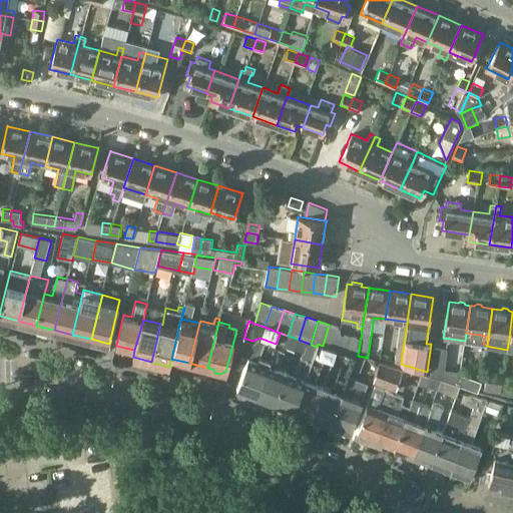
[(337,350),(340,334),(341,328),(329,325),(323,346),(337,350)]
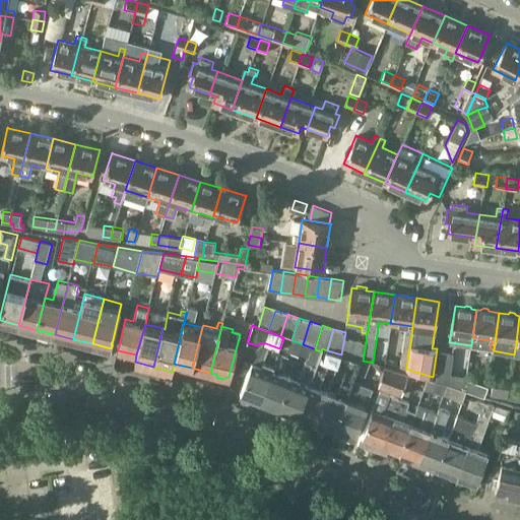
[(296,341),(291,340),(283,337),(279,348),(291,353),(296,341)]
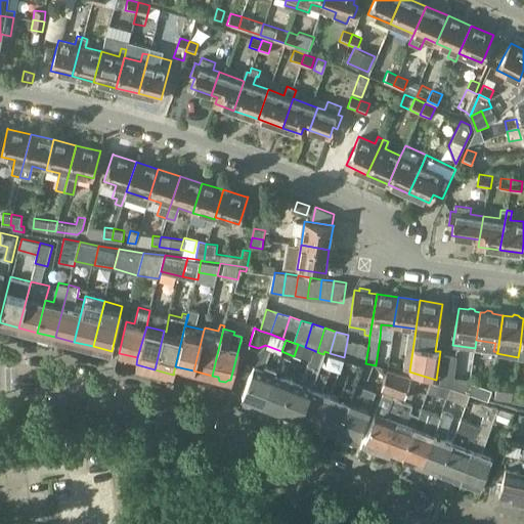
[(344,357),(364,362),(365,363),(368,346),(347,341),(344,357)]
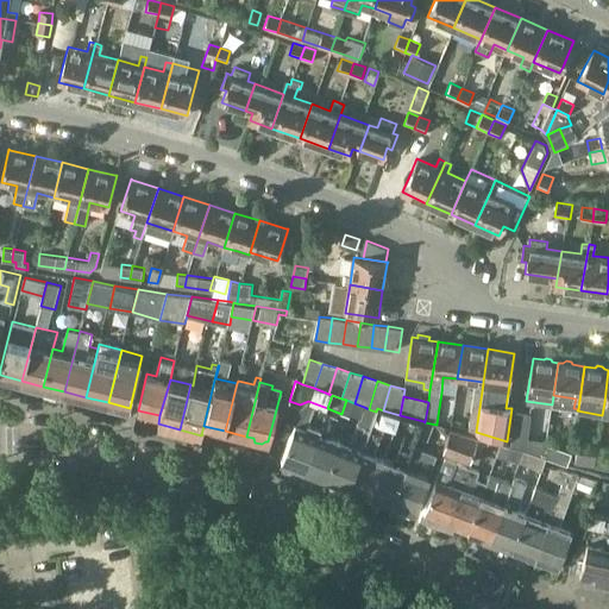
[(376,412),(369,409),(364,407),(350,444),(339,439),(326,476),(340,482),(341,482),(347,485),(362,449),(376,412)]
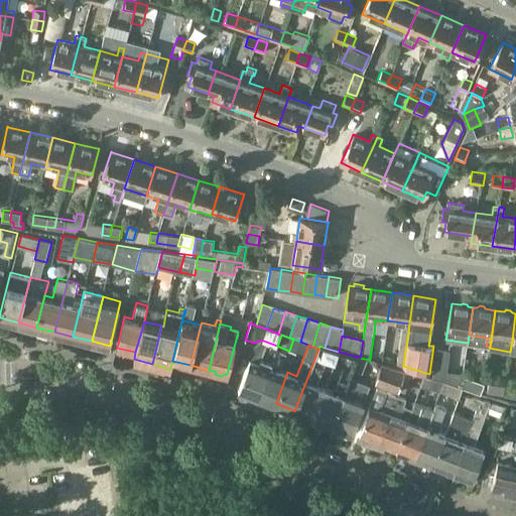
[(257,396),(275,350),(265,346),(259,362),(249,358),(238,388),(251,393),(251,394),(257,396)]
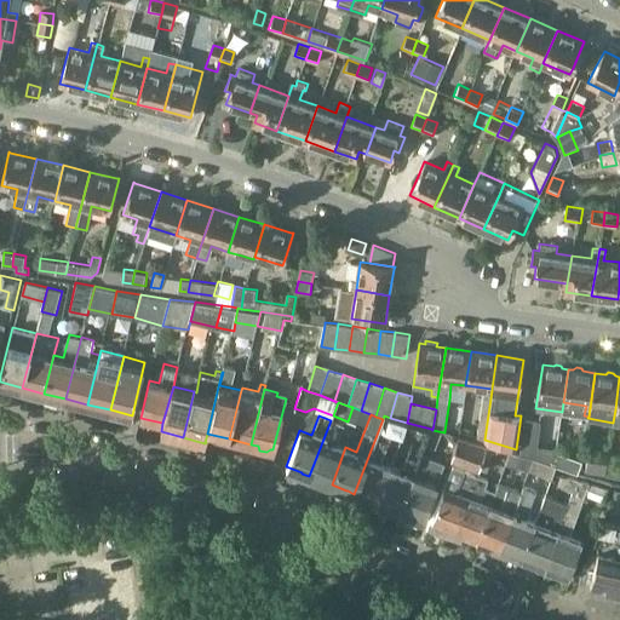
[(537,420),(526,419),(520,453),(532,457),(537,420)]
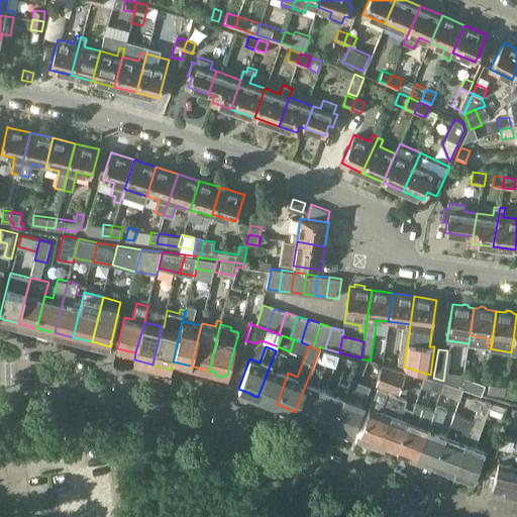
[(263,398),(277,404),(288,373),(283,371),(288,355),(276,350),(257,397),(262,399),(263,398)]
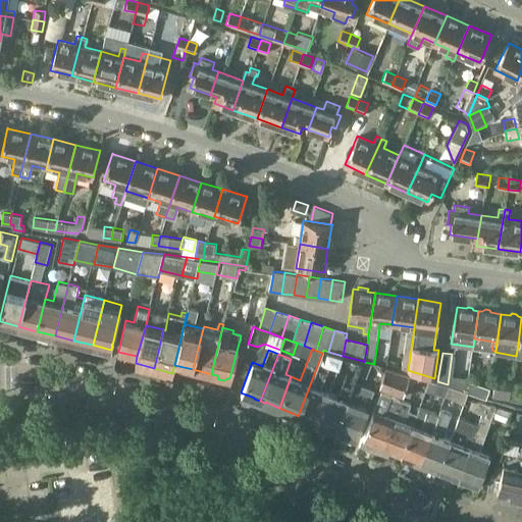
[(358,373),(363,361),(343,356),(338,367),(358,373)]
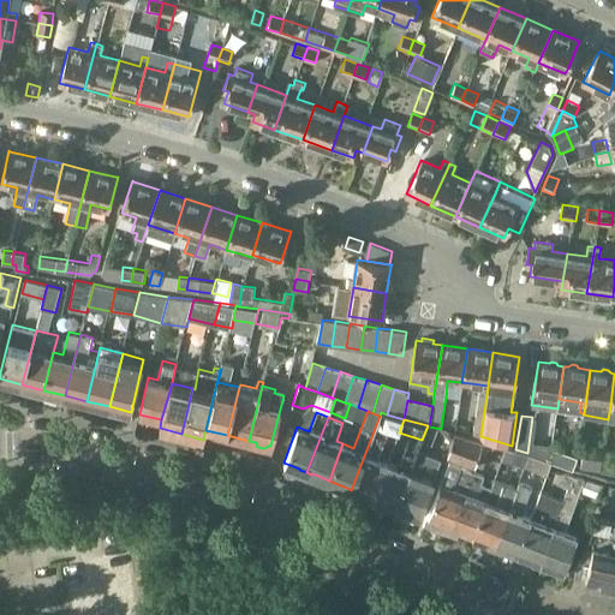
[(441,429),(429,427),(428,425),(422,440),(424,441),(434,445),(435,439),(445,442),(448,433),(441,429)]
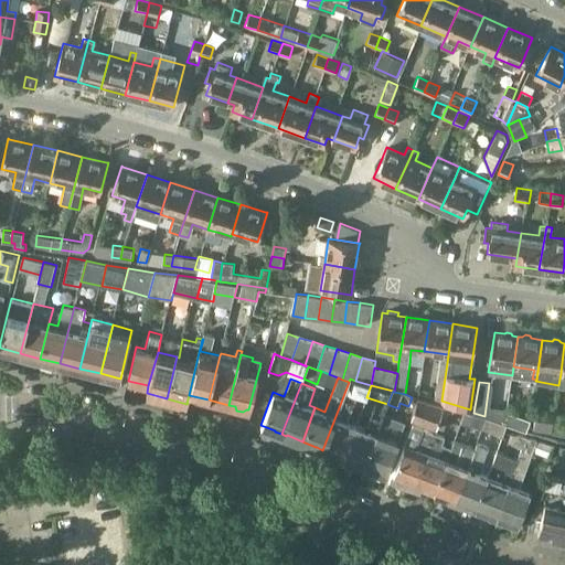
[(411,417),(437,427),(440,418),(444,407),(418,398),(411,417)]
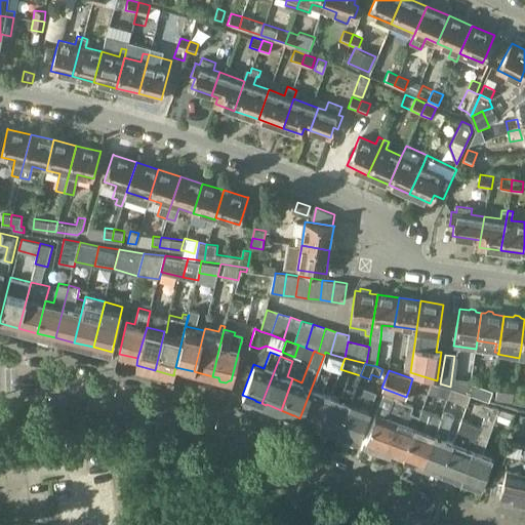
[(331,395),(320,425),(332,430),(332,431),(338,433),(357,385),(348,380),(340,398),(330,394),(330,395),(331,395)]
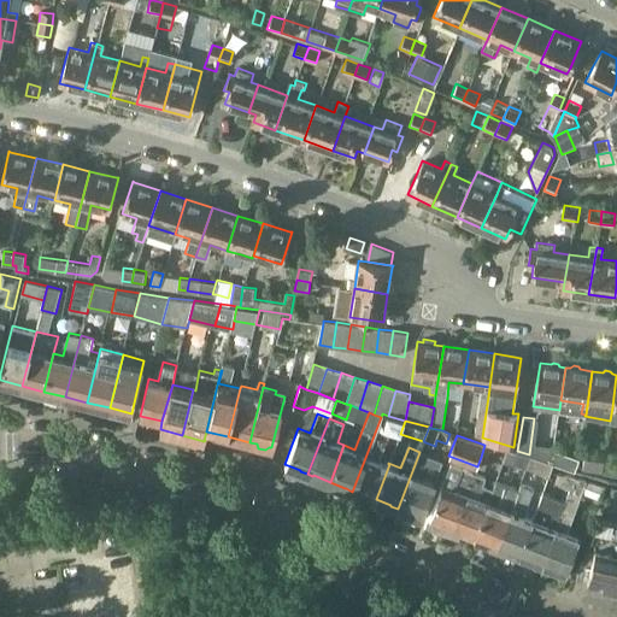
[(556,451),(552,462),(556,463),(562,465),(564,458),(562,452),(556,450),(556,451)]
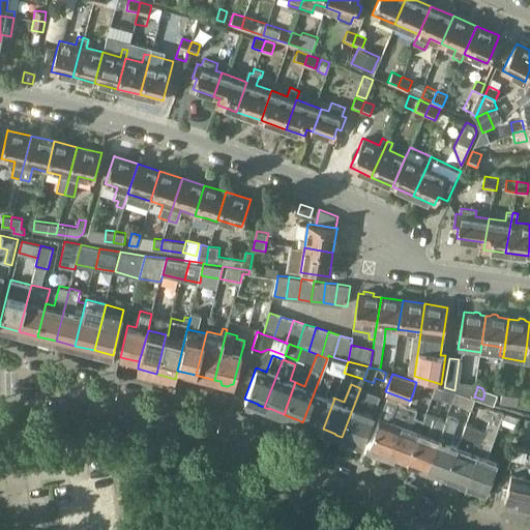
[(500,403),(520,407),(522,396),(523,390),(503,387),(500,403)]
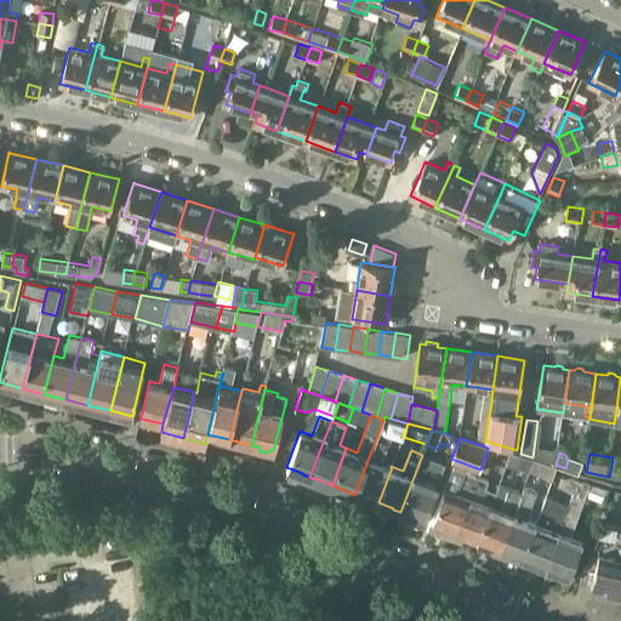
[(445,463),(422,455),(400,512),(406,514),(408,513),(423,520),(437,483),(445,463)]
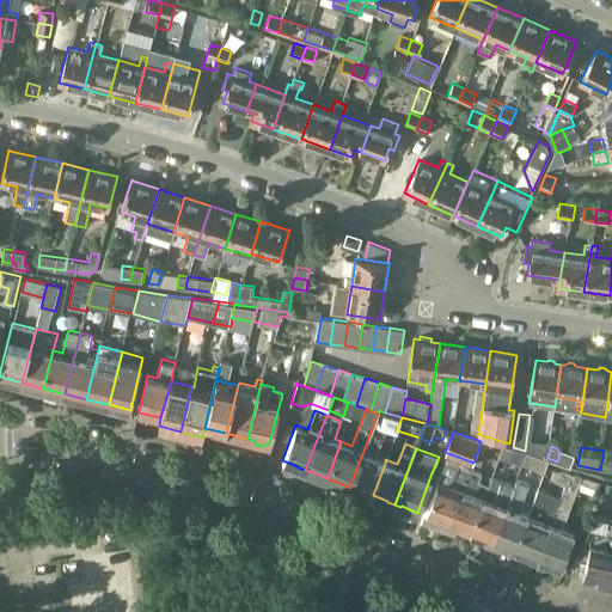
[(507,459),(524,464),(527,454),(510,448),(507,459)]
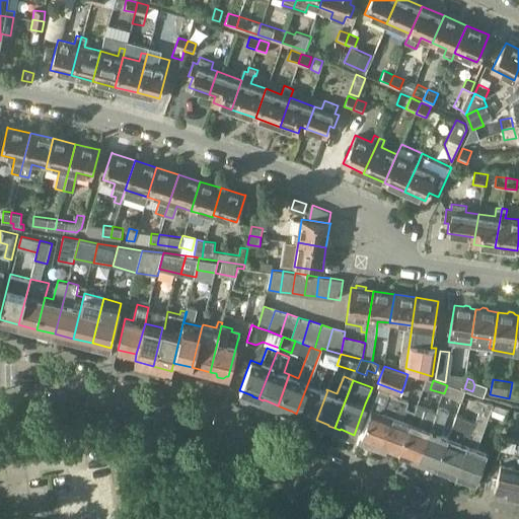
[(308,382),(296,414),(301,415),(302,415),(316,420),(327,390),(326,390),(326,389),(308,382)]
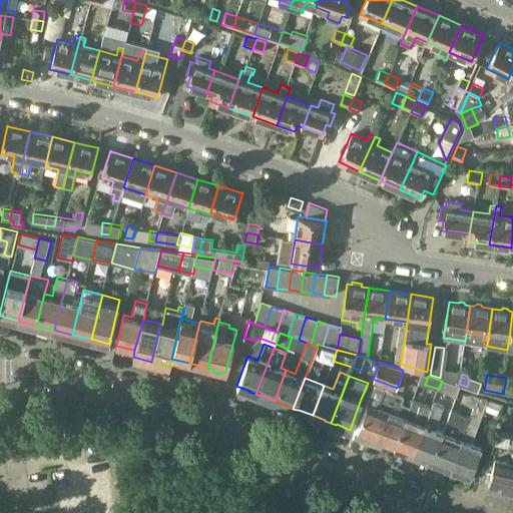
[(443,378),(442,381),(439,389),(459,396),(462,385),(459,384),(443,378)]
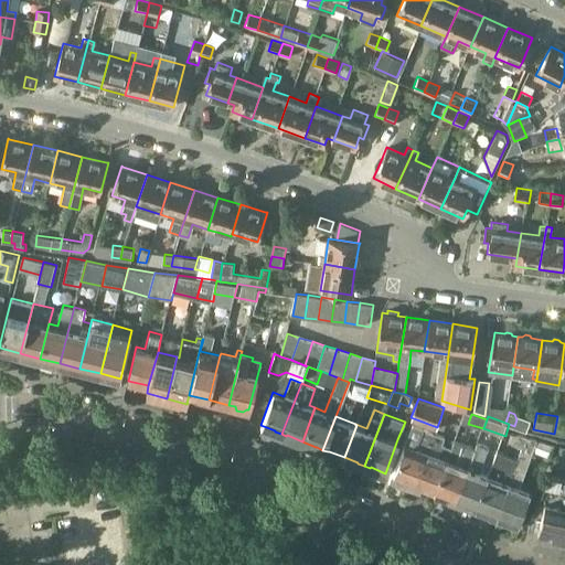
[(447,420),(440,418),(437,427),(444,429),(447,420)]
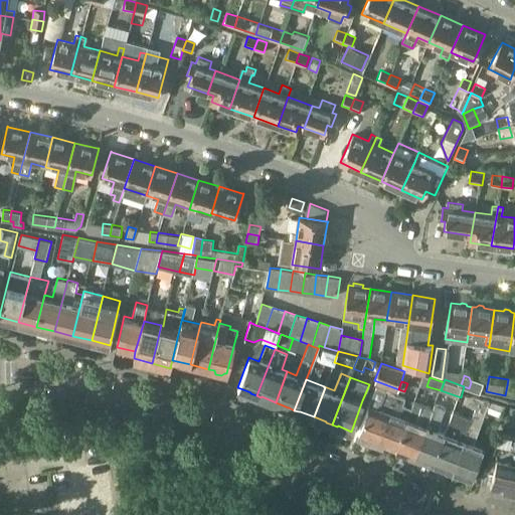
[(514,386),(507,385),(505,395),(514,396),(514,386)]
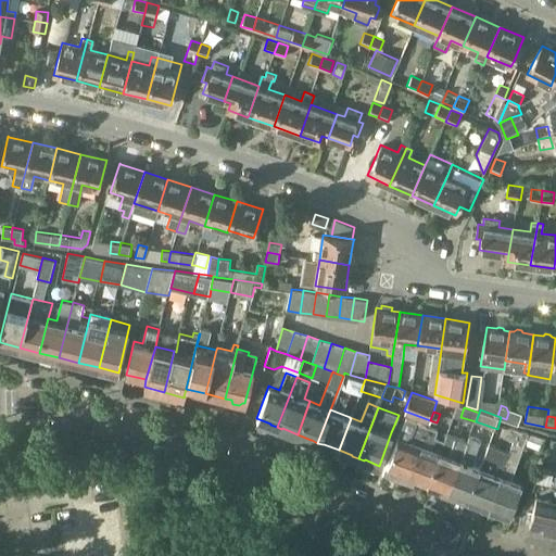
[(407,477),(428,427),(405,418),(387,468),(389,469),(388,471),(399,476),(400,474),(406,477),(407,477)]
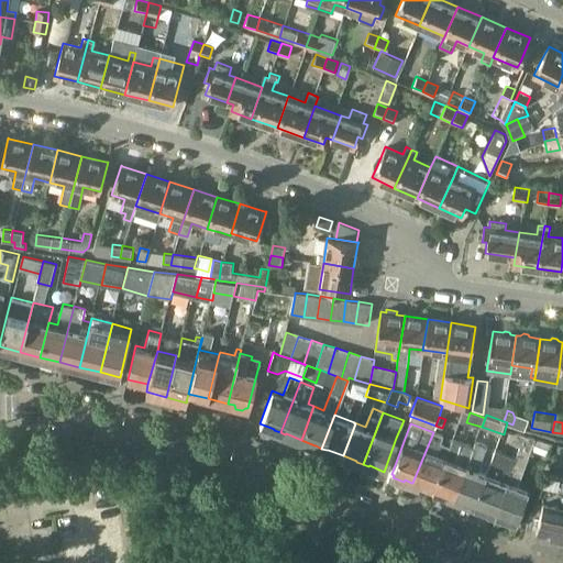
[(433,432),(412,483),(417,485),(418,484),(433,489),(450,445),(451,443),(441,440),(443,435),(433,432)]
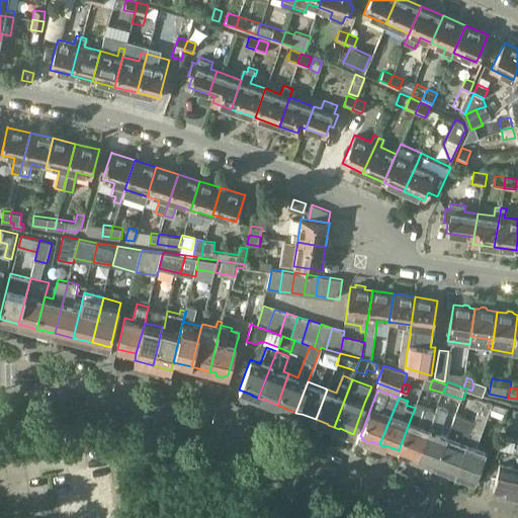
[(471,407),(480,411),(484,401),(475,398),(471,407)]
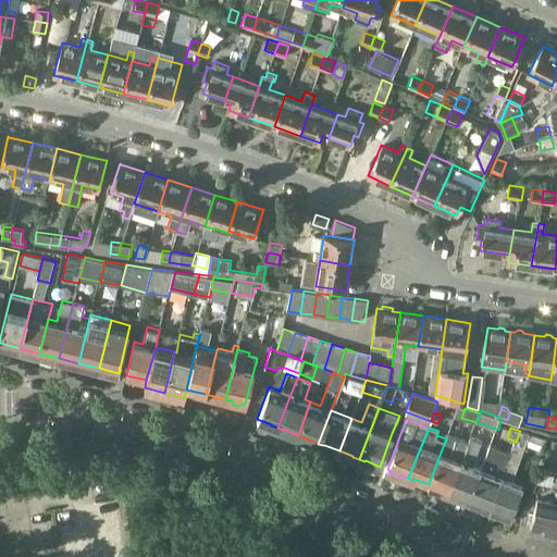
[(516,442),(512,450),(490,509),(495,511),(496,510),(509,516),(522,483),(512,480),(528,441),(530,435),(520,431),(516,442)]
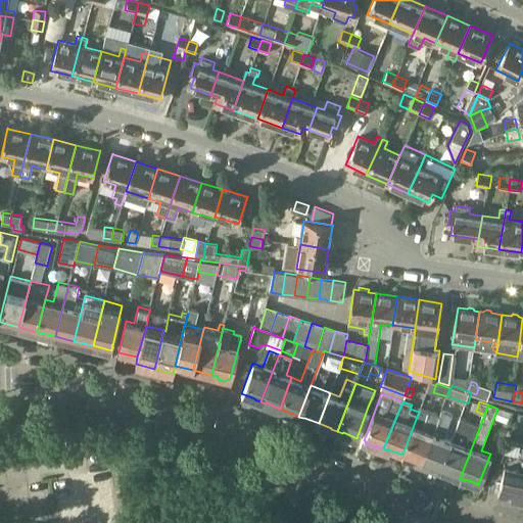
[(418,414),(402,455),(415,460),(416,461),(421,463),(439,416),(421,409),(419,412),(418,414)]
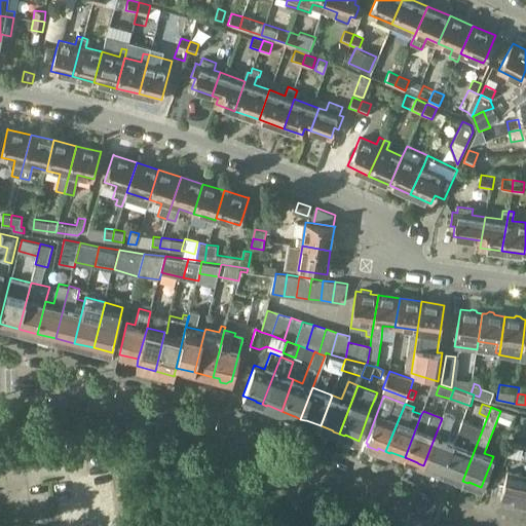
[(442,418),(423,465),(428,467),(429,467),(443,473),(455,442),(448,440),(455,418),(444,413),(443,418),(442,418)]
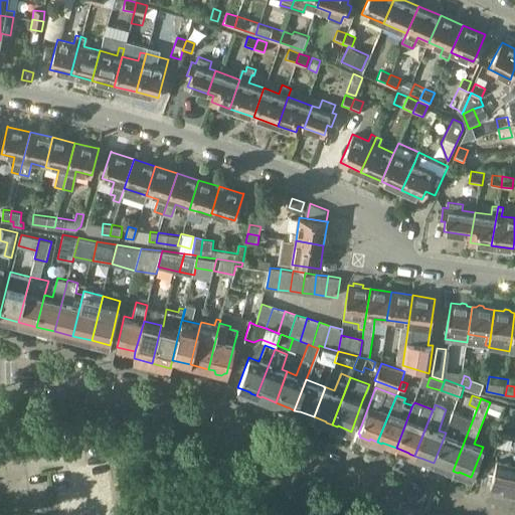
[(446,433),(434,463),(446,467),(446,468),(453,471),(474,416),(454,408),(446,433)]
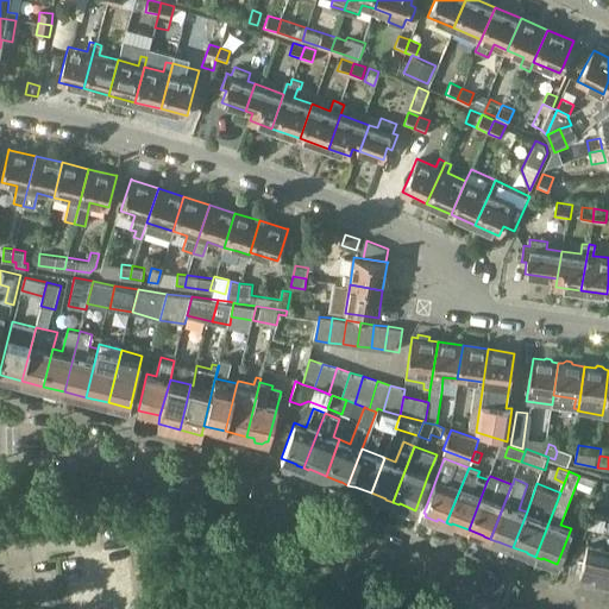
[(606,582),(608,582),(608,532),(607,532),(608,526),(608,516),(591,512),(578,544),(577,542),(569,567),(579,570),(579,576),(588,577),(588,579),(604,584),(606,582)]
